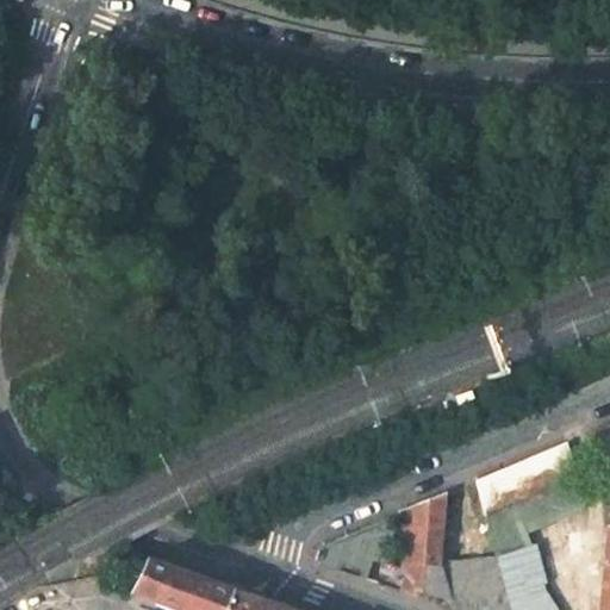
[(530,528),(583,503),(561,441),(474,481),(496,559),(442,564),(446,597),(447,607),(456,609),(522,609),(546,593),(537,580),(542,576),(536,539),(533,540),(530,528)]
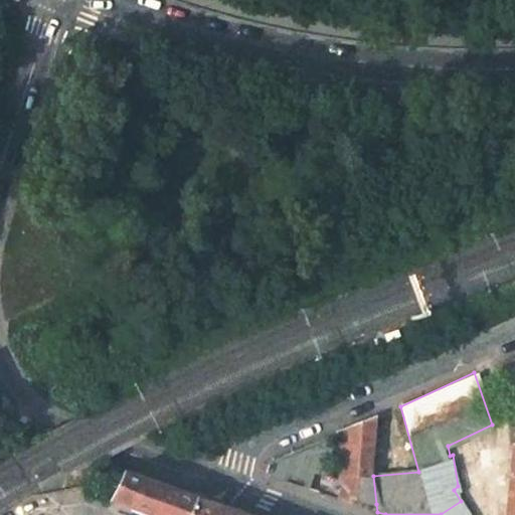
[(373,476),(375,417),(337,432),(333,467),(337,473),(345,473),(352,475),(350,496),(376,504),(373,476)]
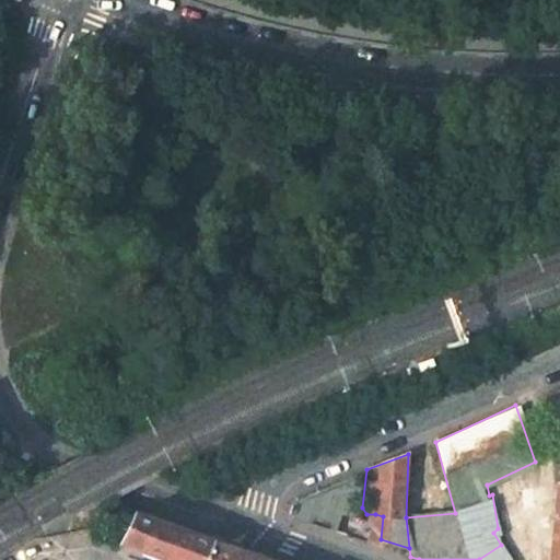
[(559,559),(559,480),(557,481),(549,559),(559,559)]
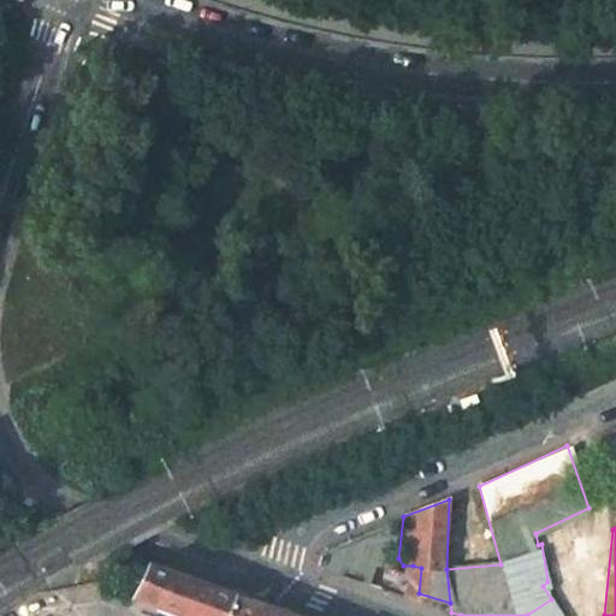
[(128,598),(177,615),(223,615),(231,596),(142,562),(128,598)]
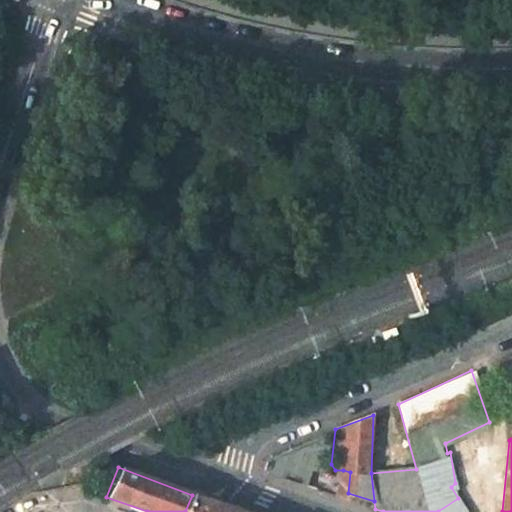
[(185,511),(235,511),(192,495),(185,511)]
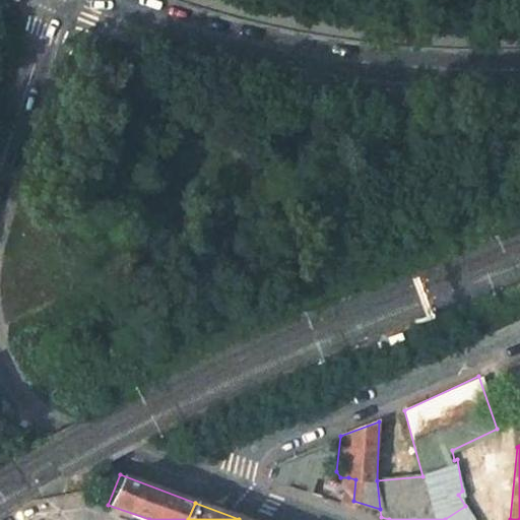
[(473,519),(465,506),(445,519),(473,519)]
